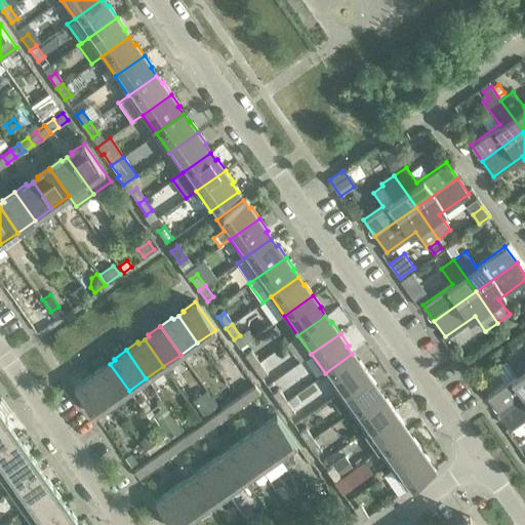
[(251,351),(245,355),(253,366),(259,362),(251,351)]
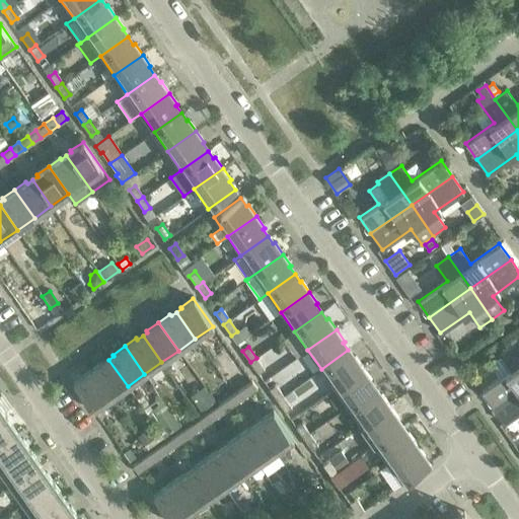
[(518,387),(518,357),(512,347),(500,356),(501,357),(490,365),(499,379),(482,391),(493,406),(518,387)]
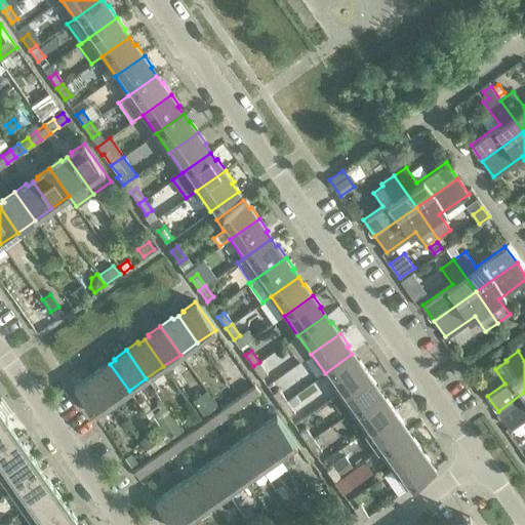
[(358,362),(352,354),(325,373),(338,393),(367,372),(359,361),(358,362)]
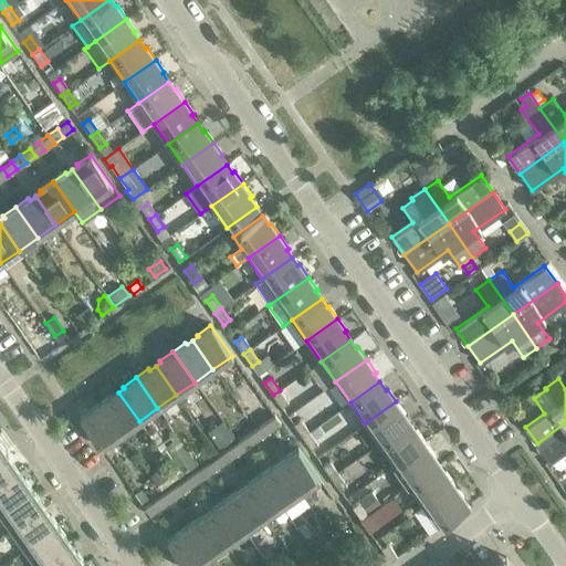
[(287,402),(280,390),(273,395),(281,407),(287,402)]
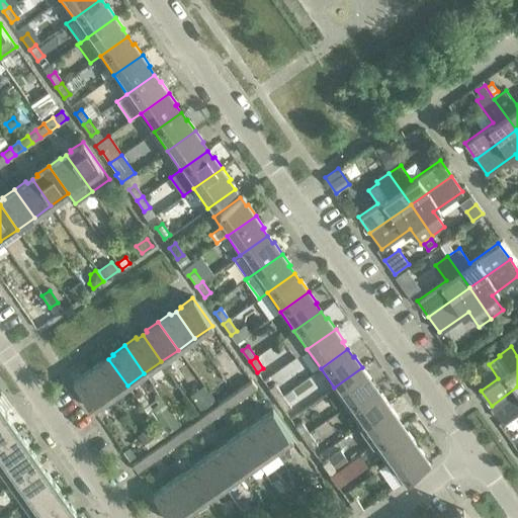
[(127,385),(108,359),(103,362),(102,361),(90,369),(110,398),(127,385)]
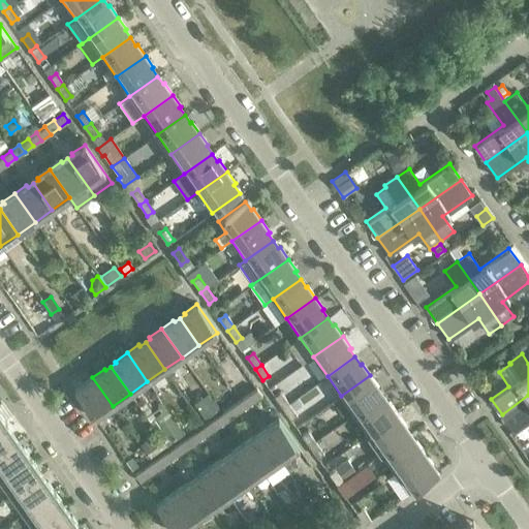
[(378,386),(370,375),(341,396),(354,415),(382,396),(377,387),(378,386)]
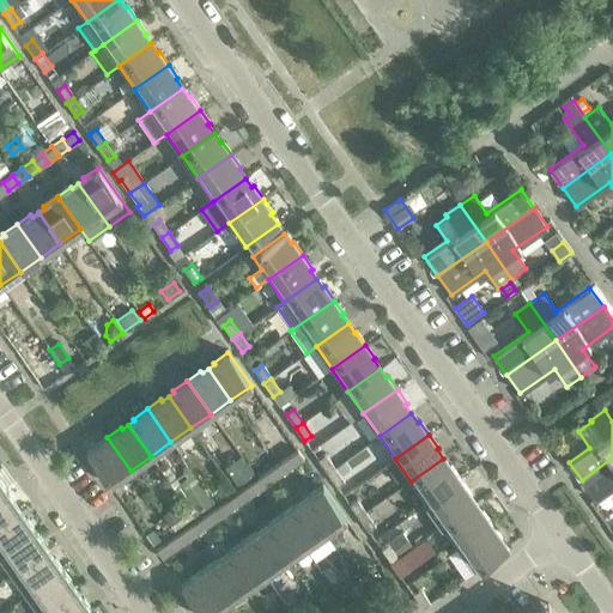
[(131,471),(107,437),(89,450),(93,456),(91,457),(110,485),(131,471)]
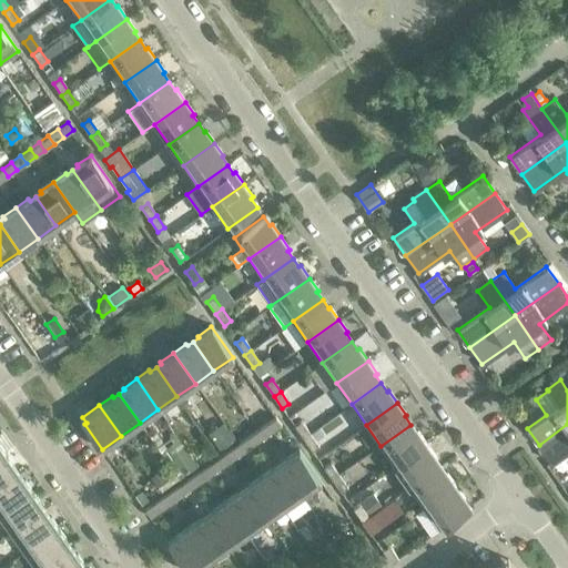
[(282,425),(276,417),(266,424),(272,432),(282,425)]
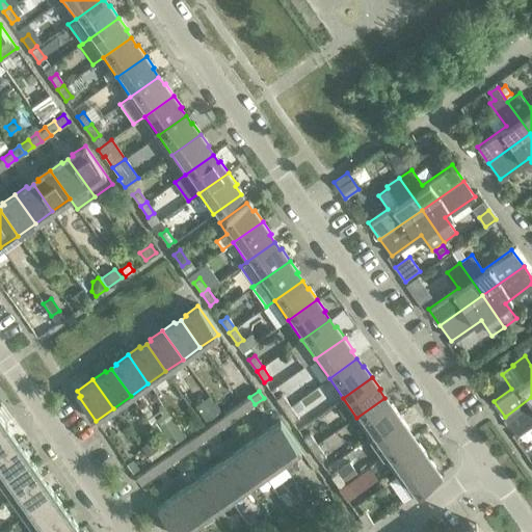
[(282,395),(275,399),(284,410),(290,406),(282,395)]
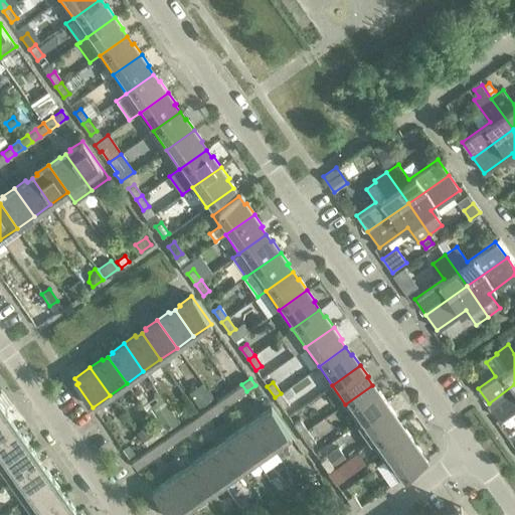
[(246,391),(241,384),(232,390),(238,397),(246,391)]
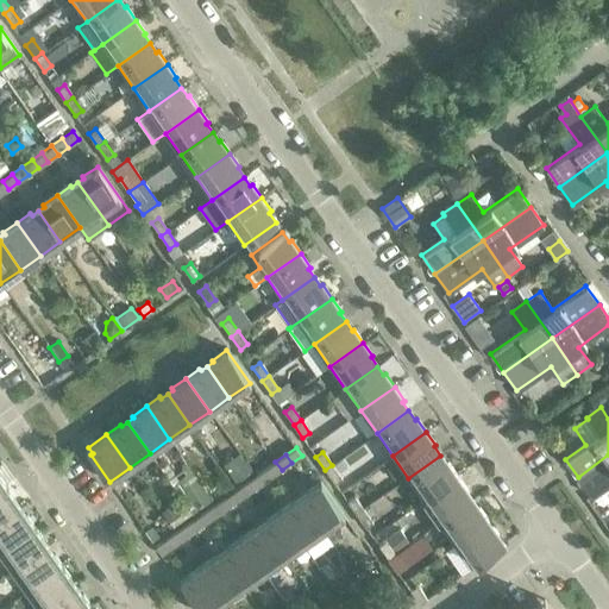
[(608,454),(578,477),(591,496),(608,483),(608,454)]
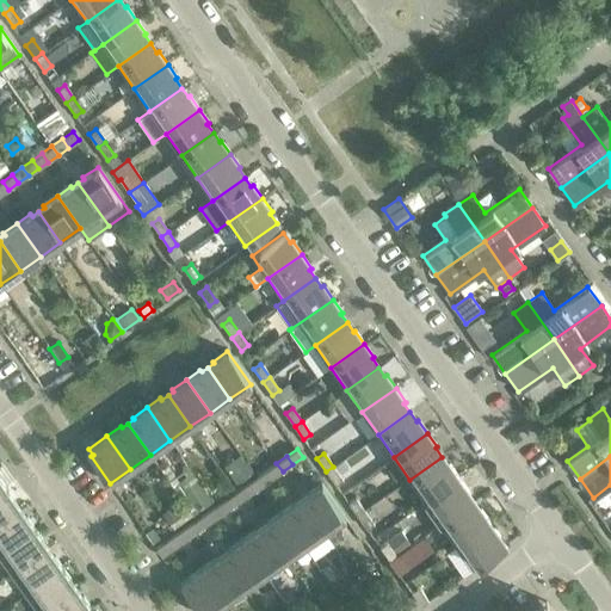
[(448,466),(442,457),(409,480),(425,501),(458,477),(449,464),(448,466)]
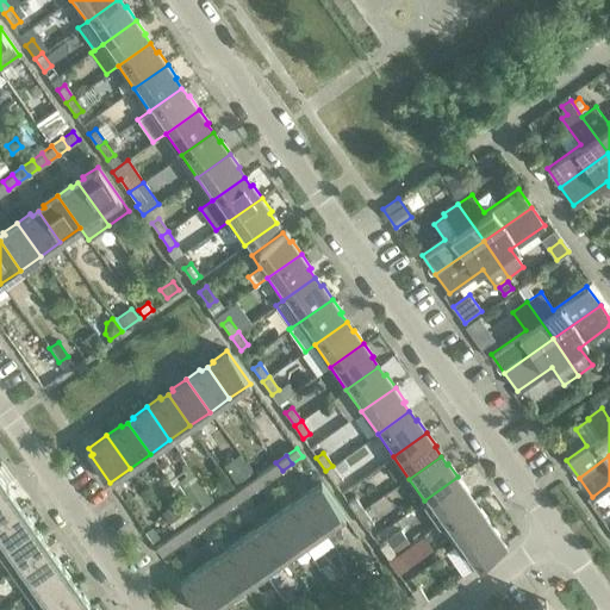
[(226,468),(240,487),(255,477),(242,458),(226,468)]
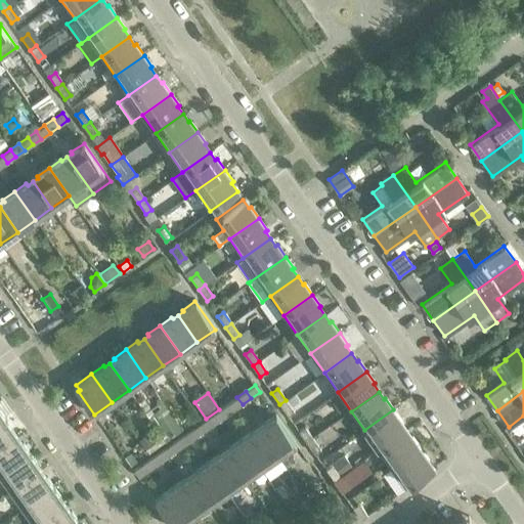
[(294,396),(287,401),(292,407),(298,403),(294,396)]
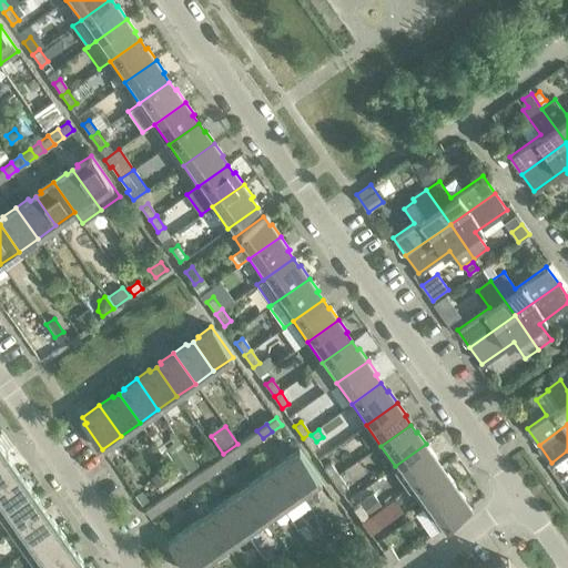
[(263,438),(256,430),(247,437),(253,445),(263,438)]
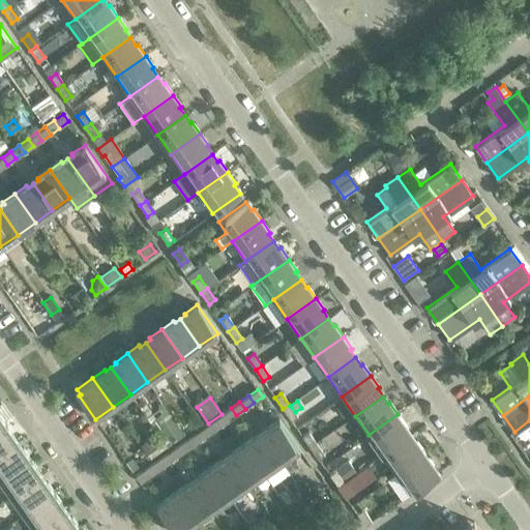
[(297,416),(289,405),(283,409),(291,420),(297,416)]
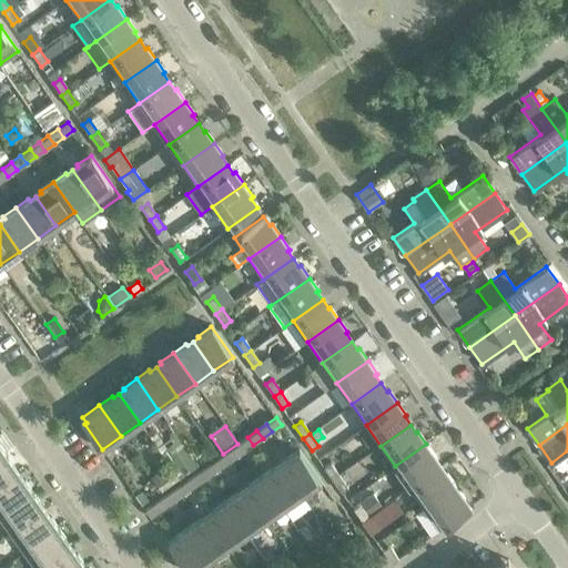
[(253,445),(247,437),(239,444),(244,452),(253,445)]
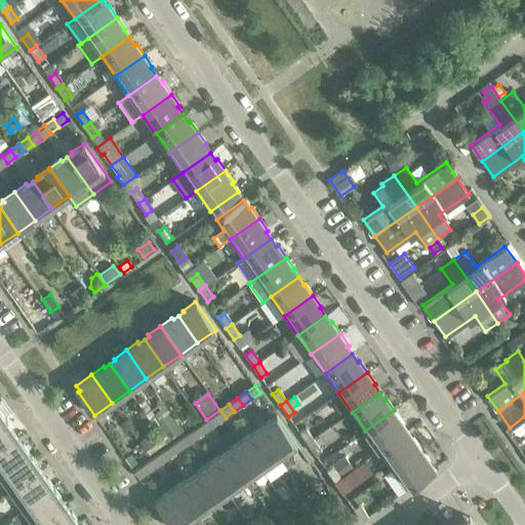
[(226,417),(220,410),(211,416),(216,423),(226,417)]
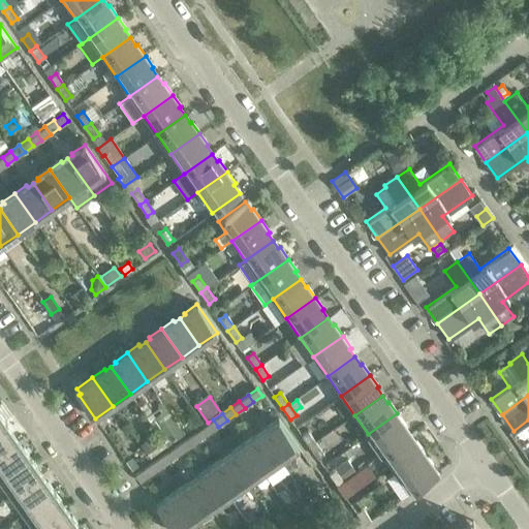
[(405,425),(397,413),(368,434),(381,454),(409,434),(404,427),(405,425)]
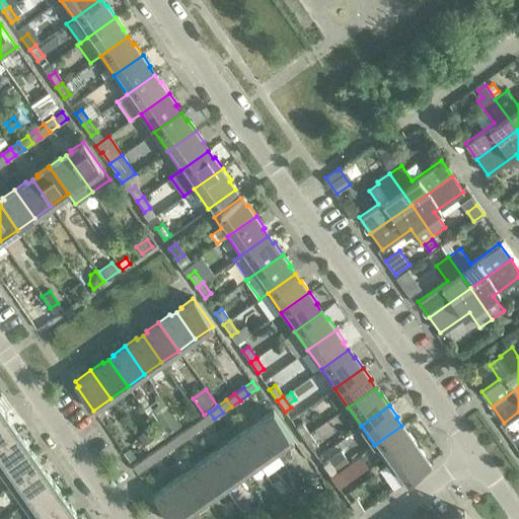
[(214,419),(209,412),(201,418),(206,425),(214,419)]
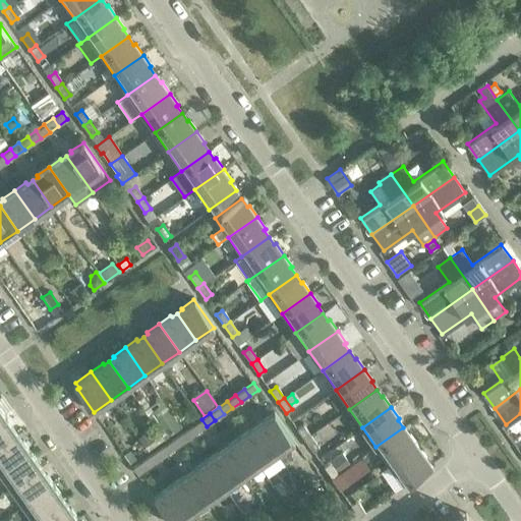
[(263,423),(257,427),(276,454),(294,441),(274,413),(261,421),(263,423)]
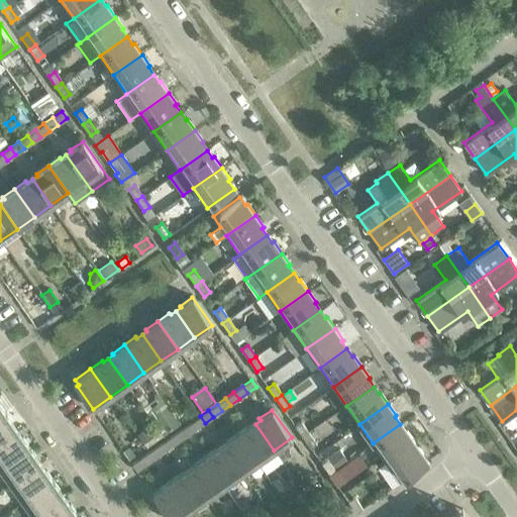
[(12,423),(5,413),(0,417),(0,442),(14,432),(9,425),(12,423)]
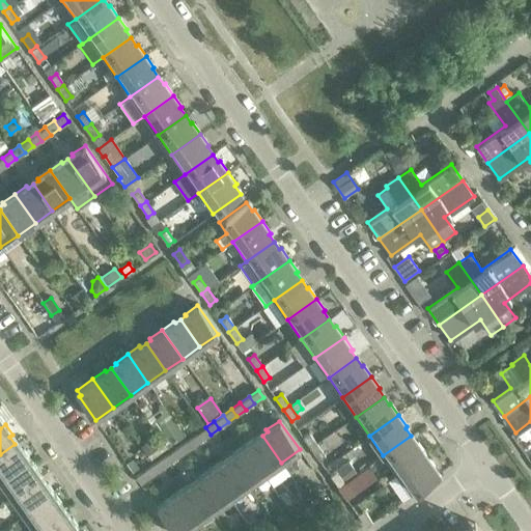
[(211,435),(205,427),(196,434),(201,441),(211,435)]
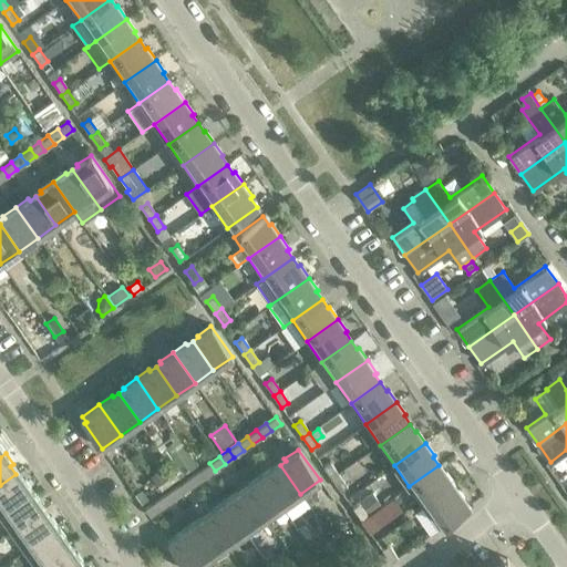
[(330,462),(323,466),(331,478),(338,474),(330,462)]
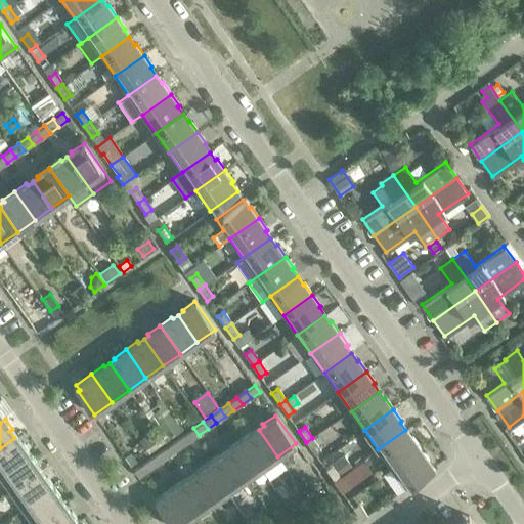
[(199,435),(193,428),(185,433),(190,441),(199,435)]
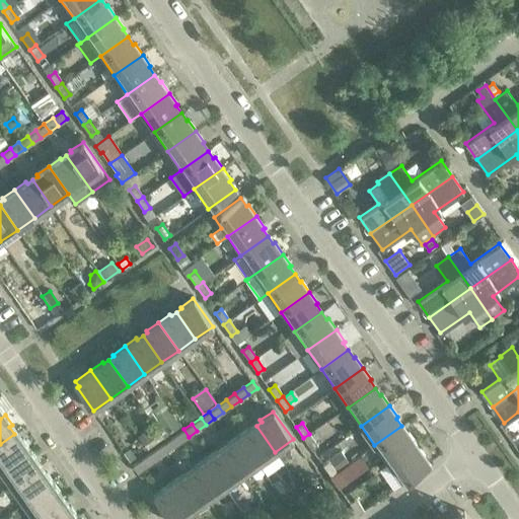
[(275,452),(256,426),(250,429),(249,428),(238,436),(258,463),(275,452)]
